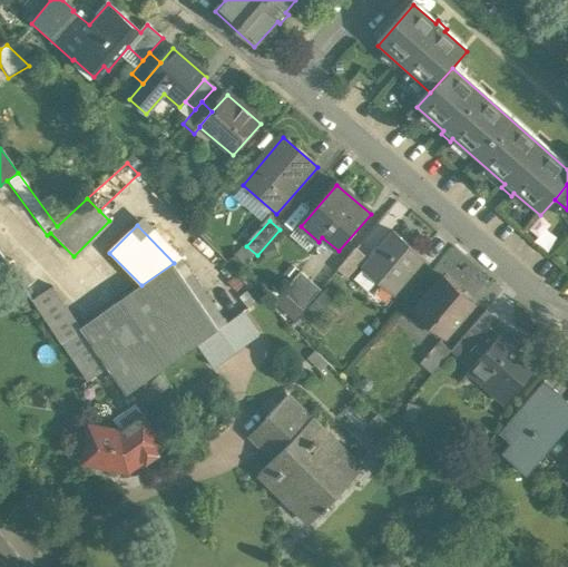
[(423,260),(393,234),(362,269),(393,295),(423,260)]
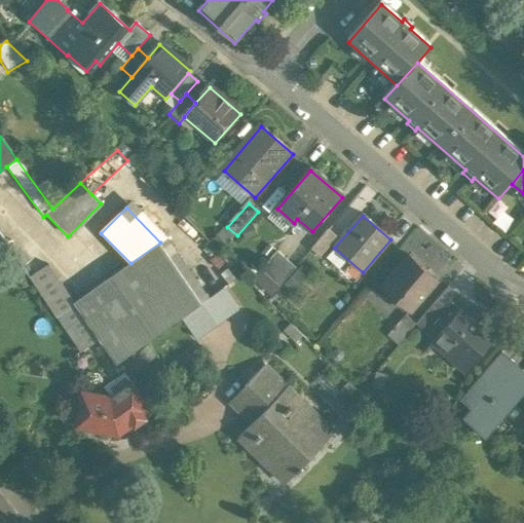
[(328,231),(311,250),(321,258),(337,238),(328,231)]
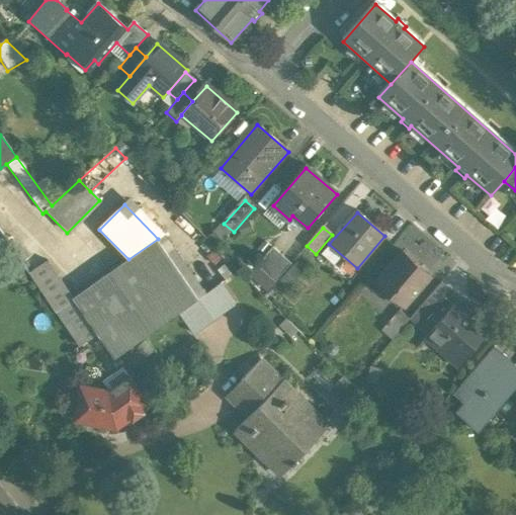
[(129,259),(73,297),(74,298),(56,312),(81,347),(99,334),(116,357),(179,314),(206,294),(164,234),(158,239),(129,259)]
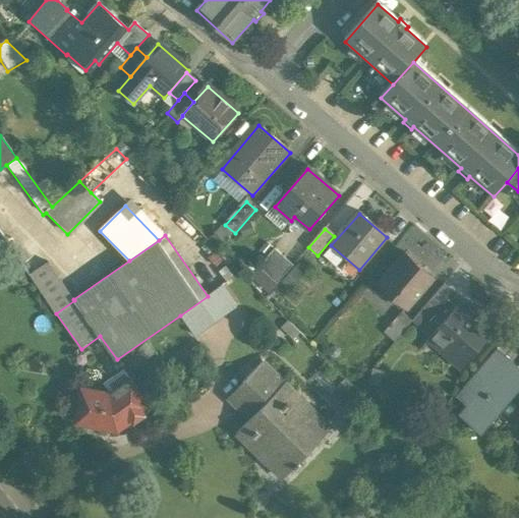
[(293,266),(275,249),(258,268),(278,284),(293,266)]
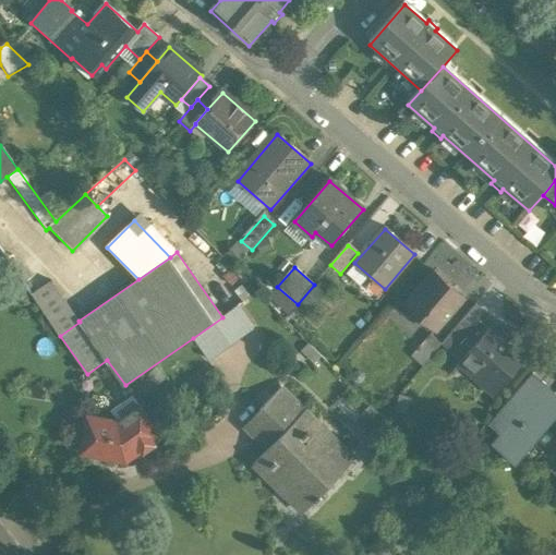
[(464,298),(435,272),(406,304),(435,330),(464,298)]
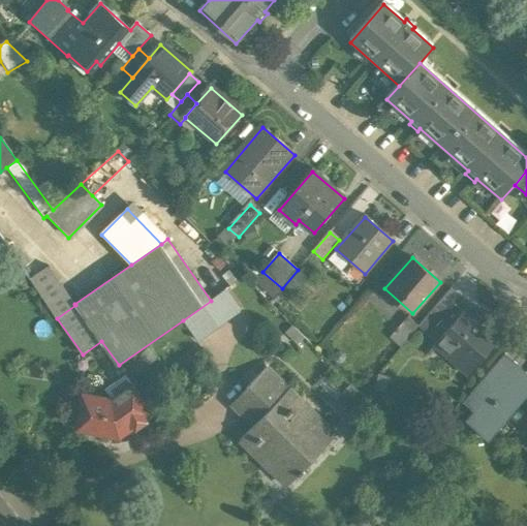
[(32,263),(23,269),(31,280),(40,274),(32,263)]
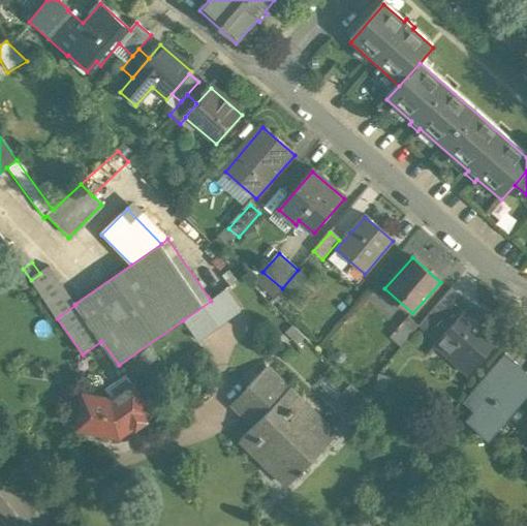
[(40,274),(31,280),(57,318),(75,305),(74,304),(50,268),(40,274)]
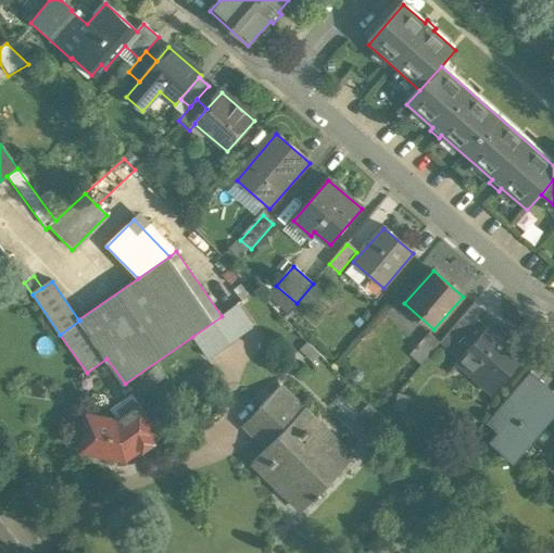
[(475,303),(457,323),(465,329),(468,331),(485,313),(475,303)]
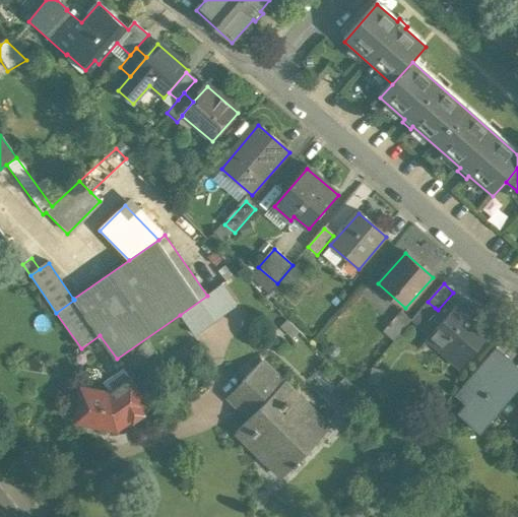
[(222,284),(207,296),(180,315),(198,334),(239,303),(222,284)]
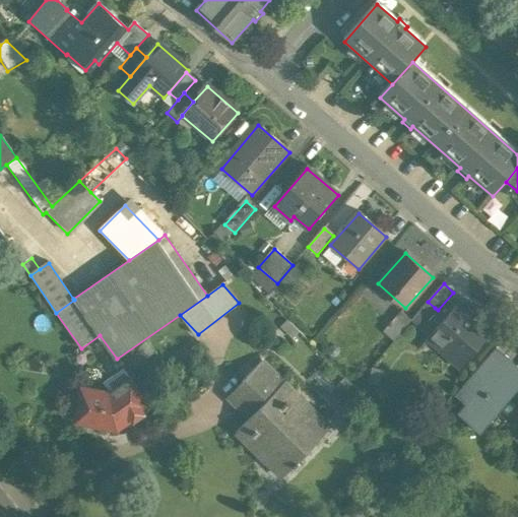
[(428,302),(411,321),(418,326),(435,308),(428,302)]
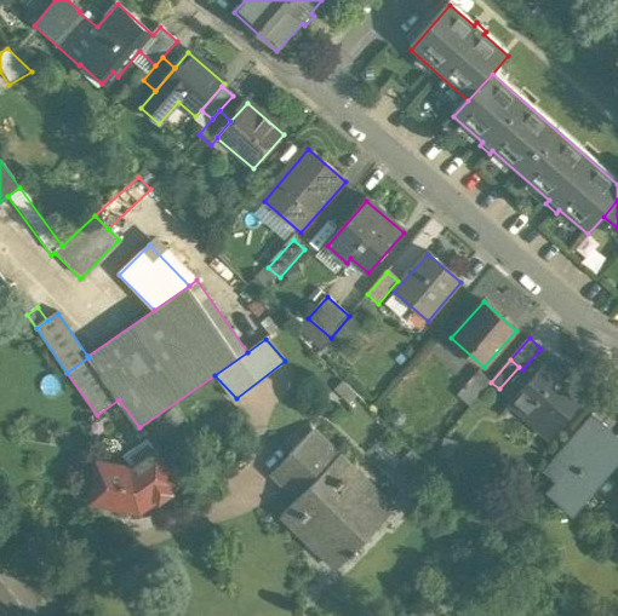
[(568,380),(547,362),(510,406),(526,419),(532,412),(555,431),(588,392),(570,378),(568,380)]
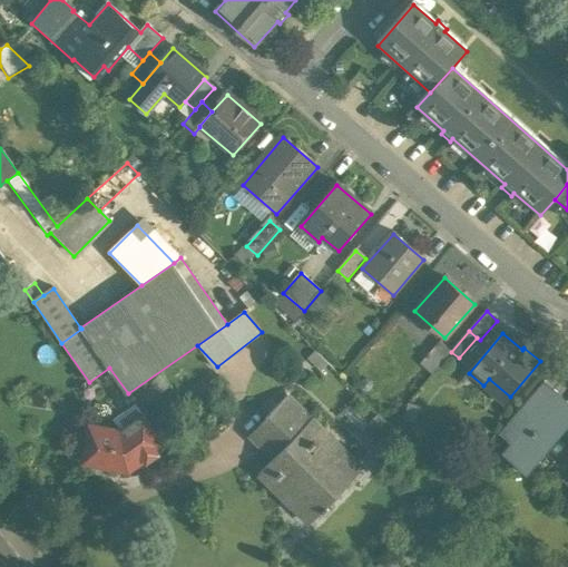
[(451,352),(439,341),(420,363),(432,373),(451,352)]
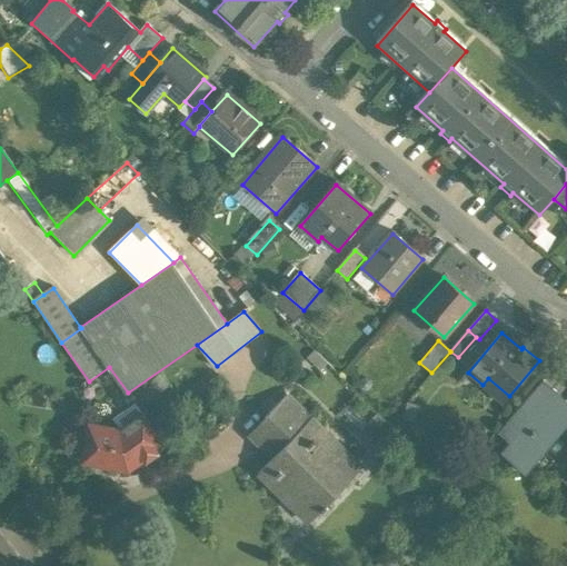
[(566,400),(544,381),(499,433),(510,443),(501,453),(525,474),(564,430),(566,433),(566,400)]
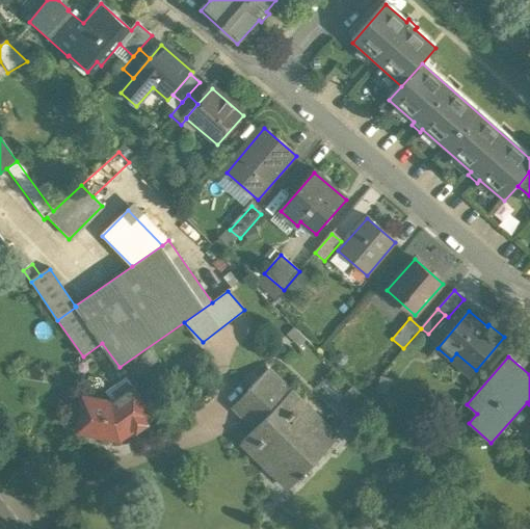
[(291,389),(268,367),(248,388),(271,410),(291,389)]
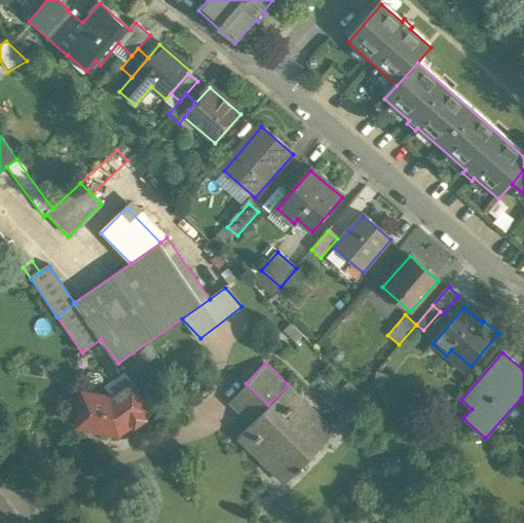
[(132,382),(111,398),(84,393),(78,425),(119,433),(134,422),(135,424),(147,416),(145,414),(151,410),(132,382)]
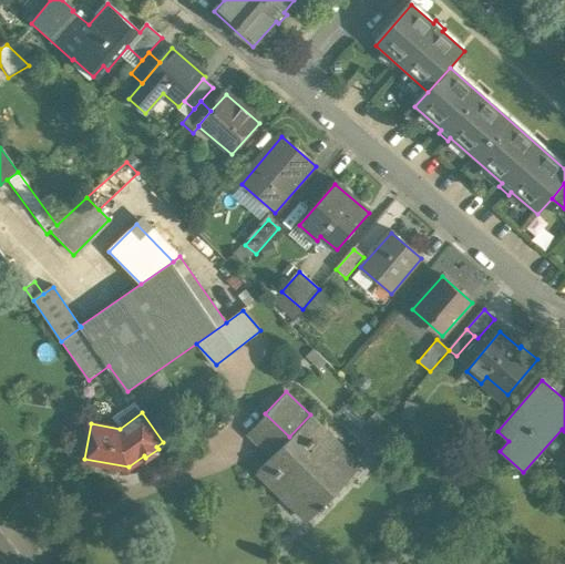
[(289,437),(265,413),(247,431),(271,454),(289,437)]
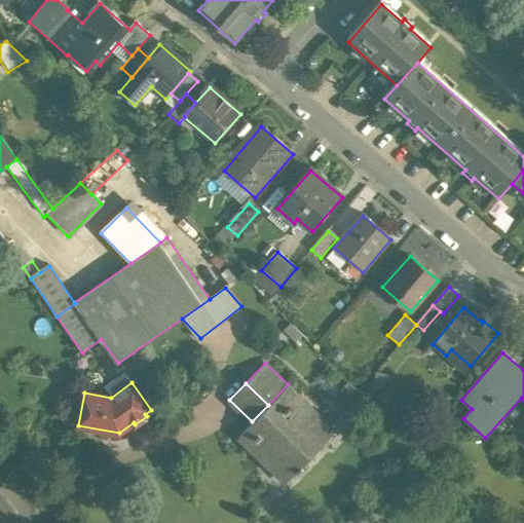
[(330,425),(288,384),(268,405),(252,421),(239,435),(262,456),(266,452),(291,476),(298,469),(300,471),(303,467),(302,464),(322,444),(316,440),(330,425)]
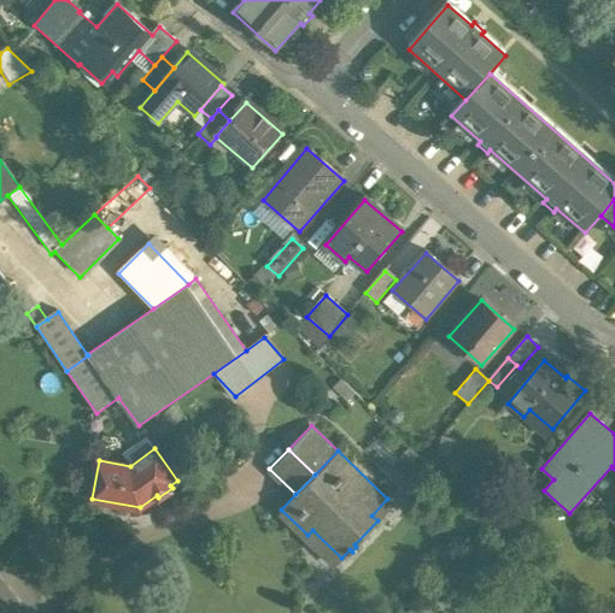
[(515,612),(502,600),(488,612),(515,612)]
